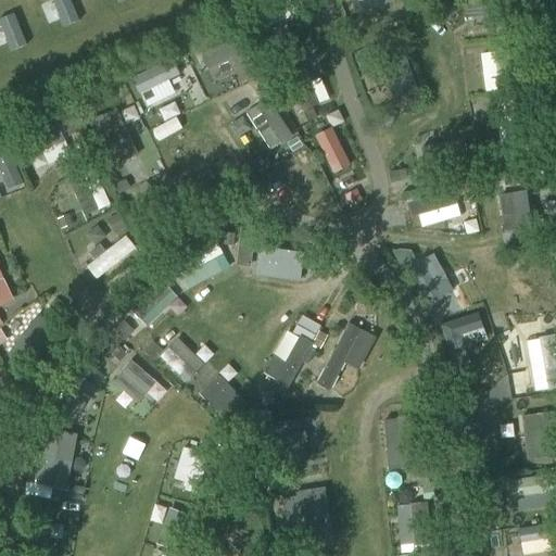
[(396,0),(356,0),(363,14),(396,1),(396,0)]
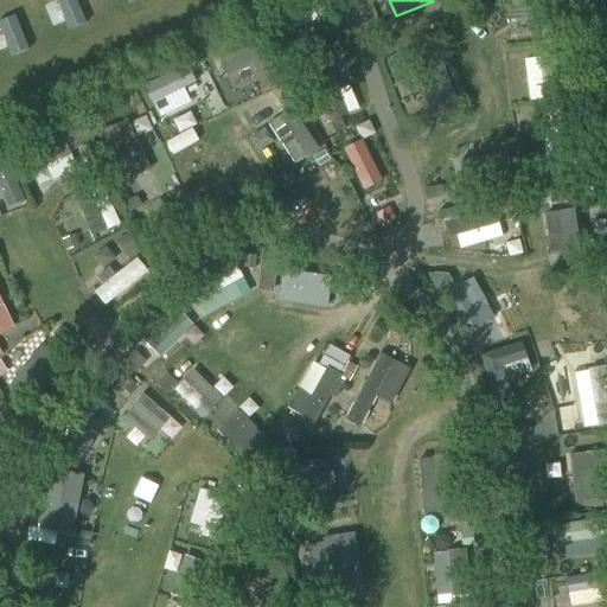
[(579,21),(568,23),(569,33),(580,32),(579,21)]
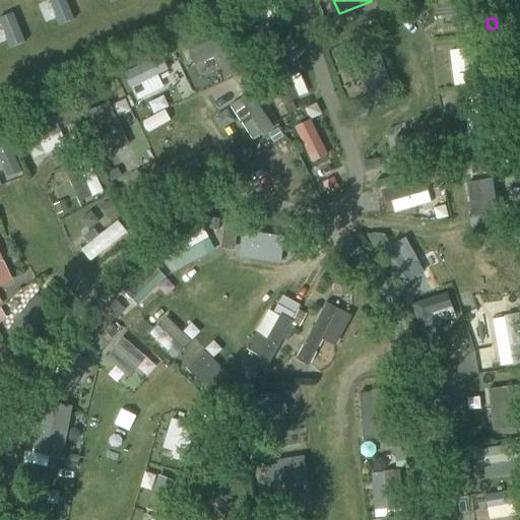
[(207,44),(189,49),(194,72),(212,68),(207,44)]
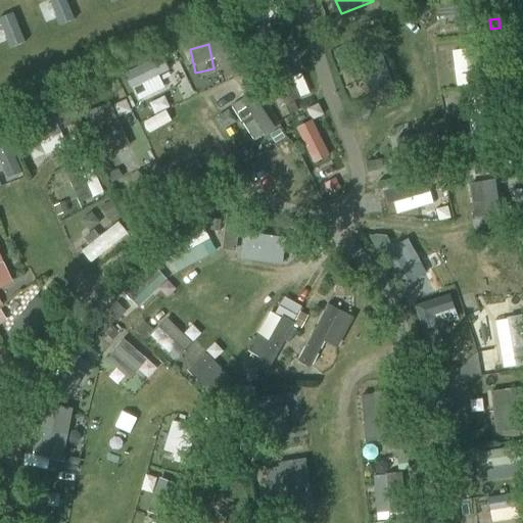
[(160,53),(121,74),(135,101),(163,88),(156,75),(169,68),(160,53)]
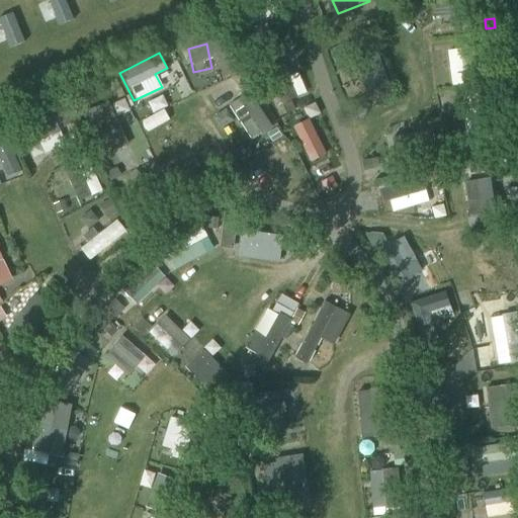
[(298,72),(287,75),(281,59),(261,66),(275,104),(307,93),(298,72)]
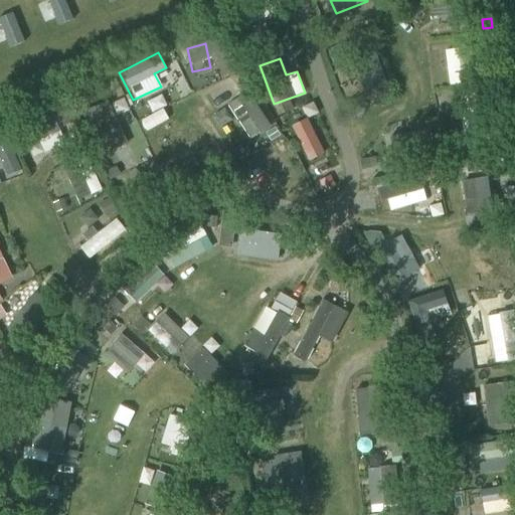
[(248,115),(236,96),(224,104),(237,123),(248,115)]
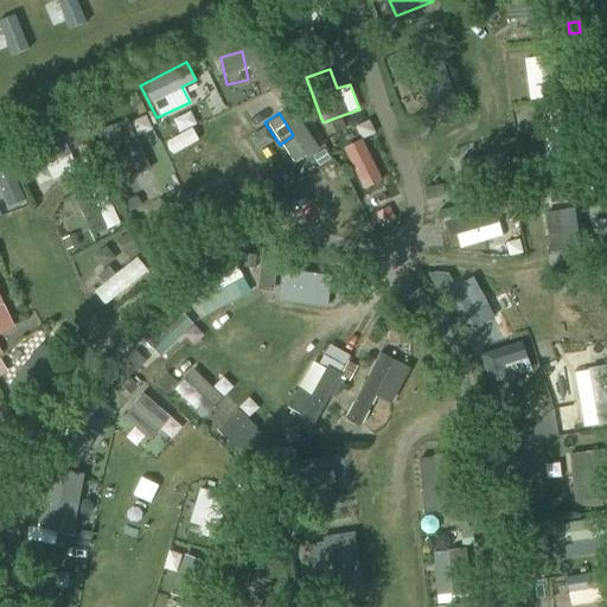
[(259,152),(275,142),(266,125),(249,134),(259,152)]
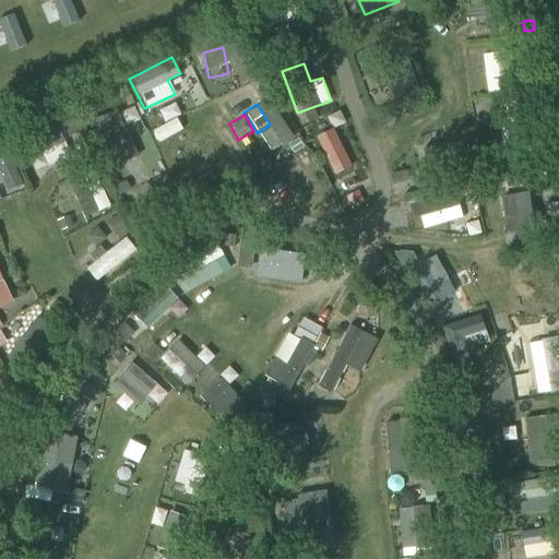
[(181,123),(175,141),(190,146),(197,130),(181,123)]
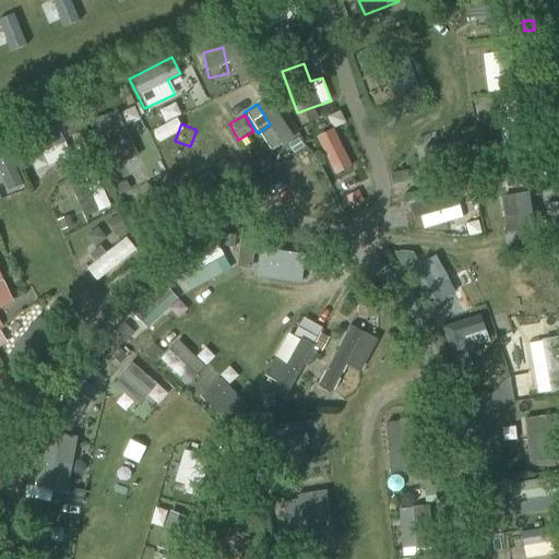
[(332,175),(352,166),(333,126),(313,134),(332,175)]
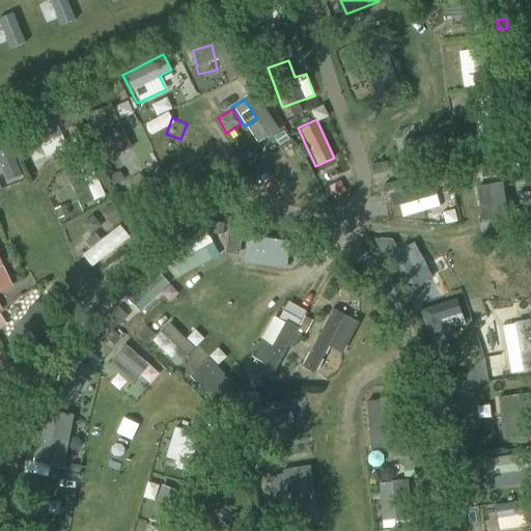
[(254,143),(264,138),(256,121),(246,127),(254,143)]
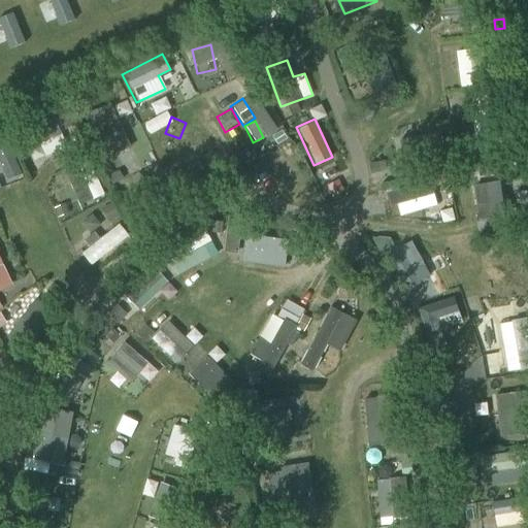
[(44,127),(23,136),(33,159),(55,150),(44,127)]
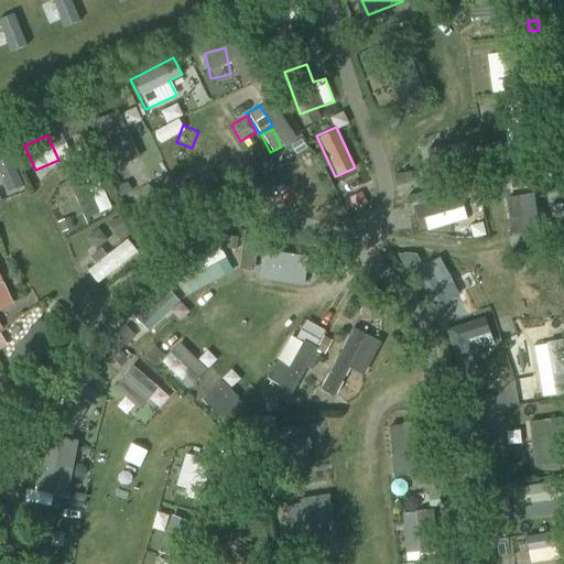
[(20,188),(7,148),(0,149),(0,184),(2,193),(20,188)]
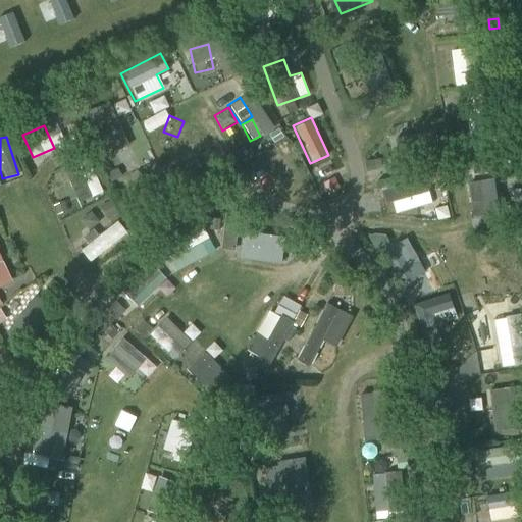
[(77,204),(103,193),(89,160),(64,171),(77,204)]
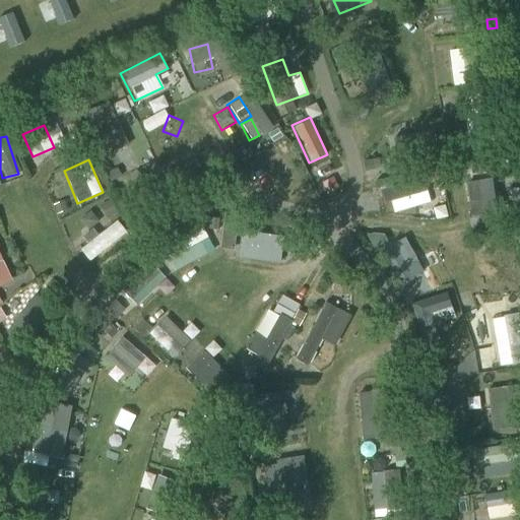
[(117,169),(107,173),(111,182),(121,178),(117,169)]
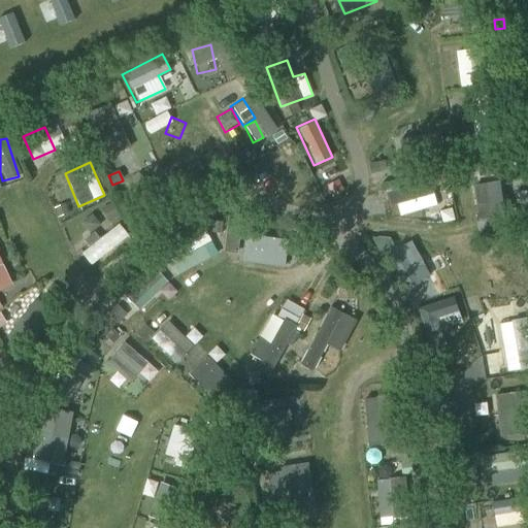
[(336,180),(327,186),(332,196),(341,191),(336,180)]
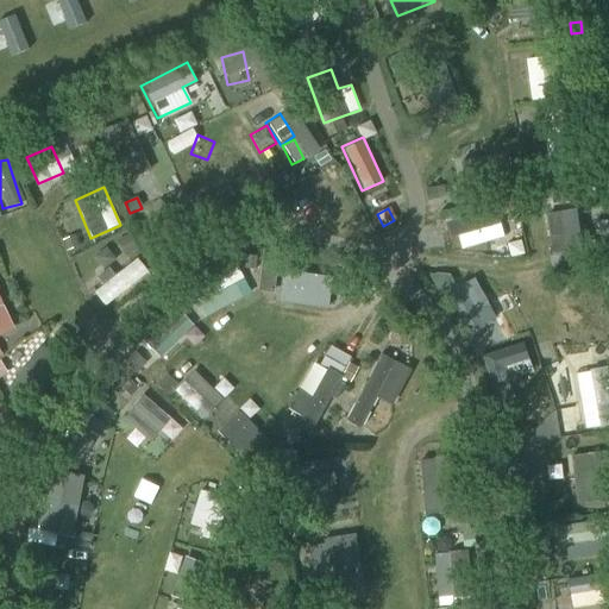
[(457,217),(459,230),(498,223),(496,211),(457,217)]
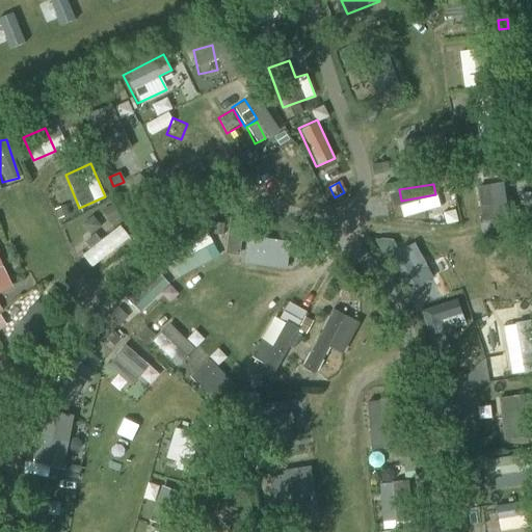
[(401,215),(439,209),(436,196),(399,203),(401,215)]
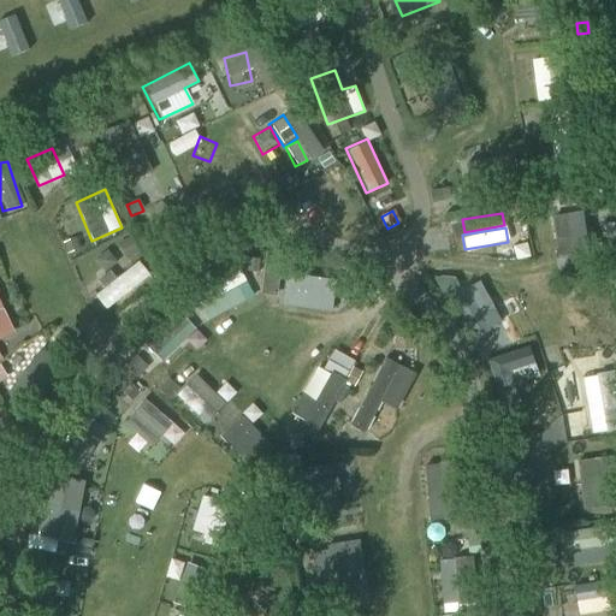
[(603,244),(590,247),(592,264),(605,262),(603,244)]
